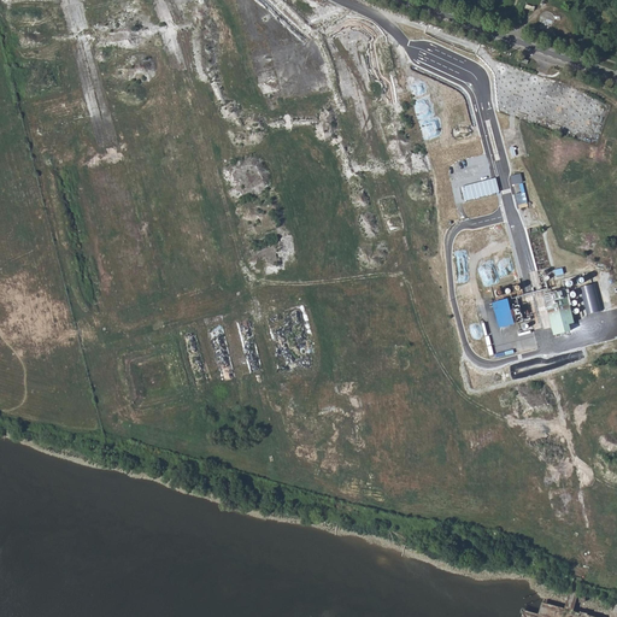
[(397,80),(388,82),(380,50),(388,47),(386,37),(359,45),(362,54),(364,53),(372,86),(369,87),(371,94),(398,87),(397,80)]
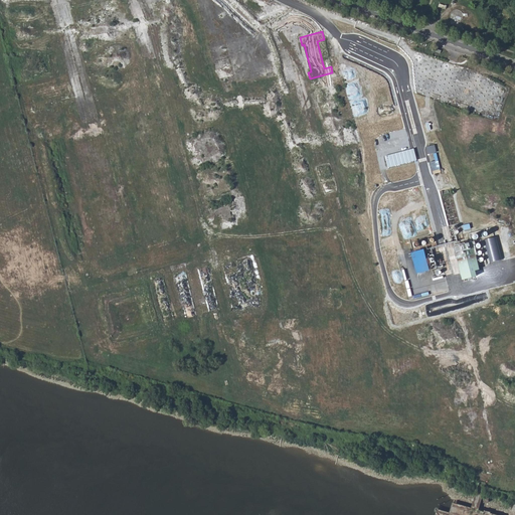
[(426,104),(421,112),(428,116),(433,108),(426,104)]
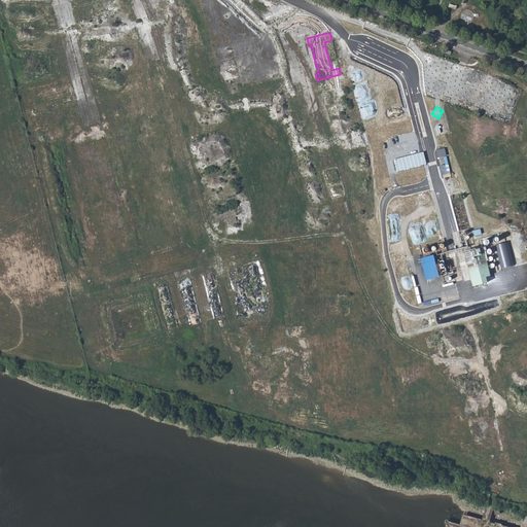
[(448,125),(435,127),(436,135),(449,133),(448,125)]
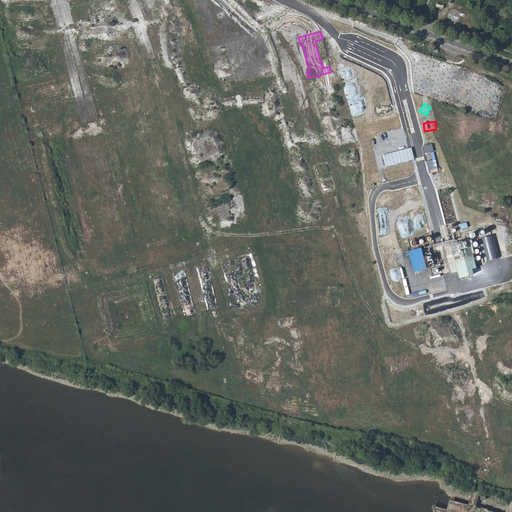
[(432,143),(424,145),(425,153),(434,151),(432,143)]
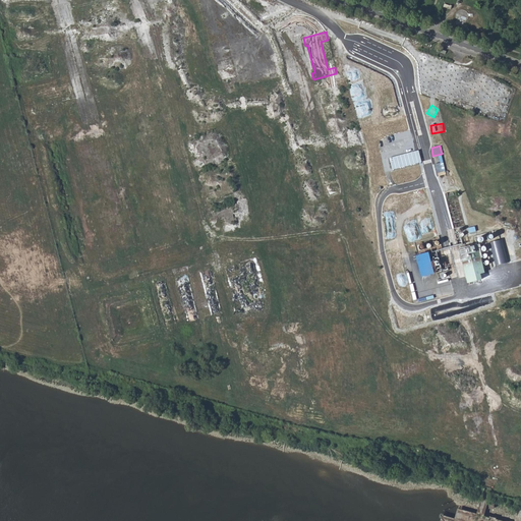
[(478,247),(460,251),(468,285),(478,282),(476,276),(485,274),(478,247)]
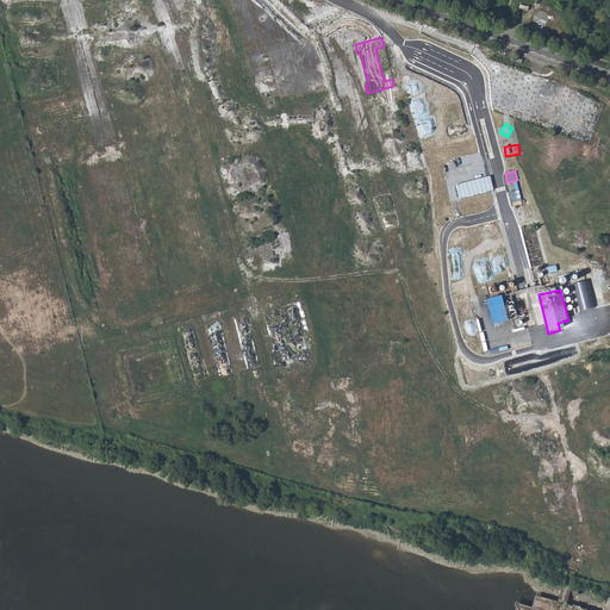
[(504,306),(509,319),(518,317),(514,303),(504,306)]
